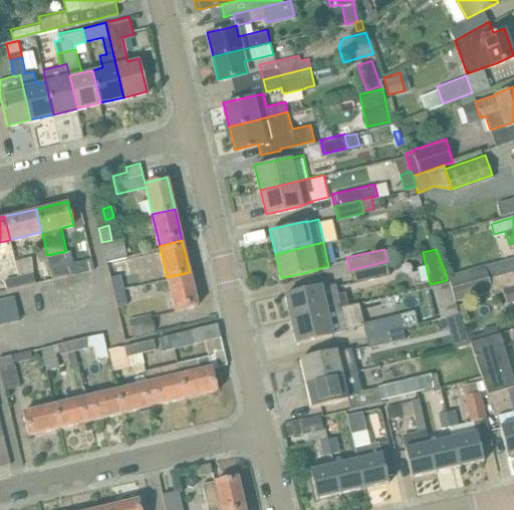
[(391,273),(388,261),(349,270),(352,282),(391,273)]
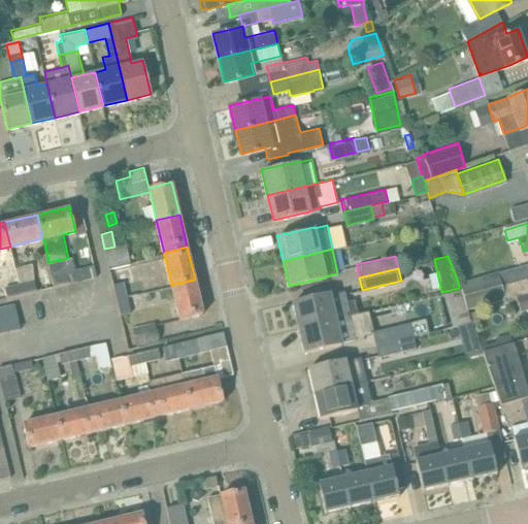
[(499,284),(496,271),(458,282),(459,287),(459,288),(462,294),(499,284)]
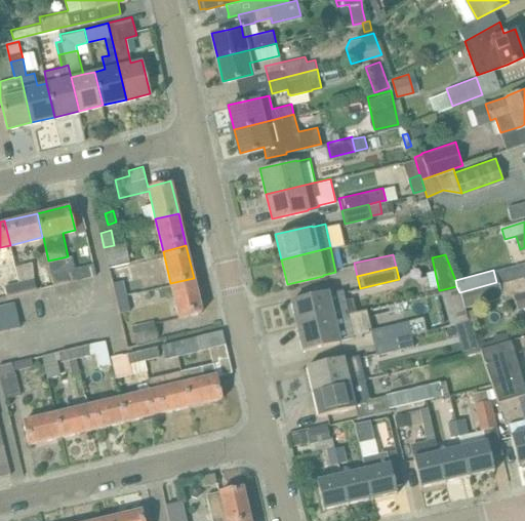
[(496,282),(459,292),(465,306),(467,306),(502,295),(503,299),(515,296),(518,308),(524,305),(524,285),(523,275),(496,282)]
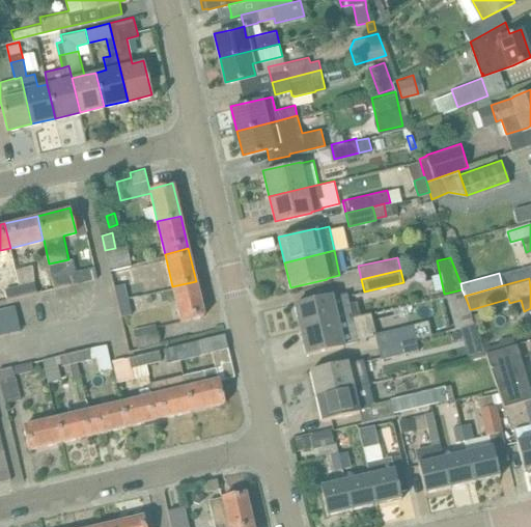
[(27,282),(19,284),(22,295),(36,290),(34,280),(27,282)]
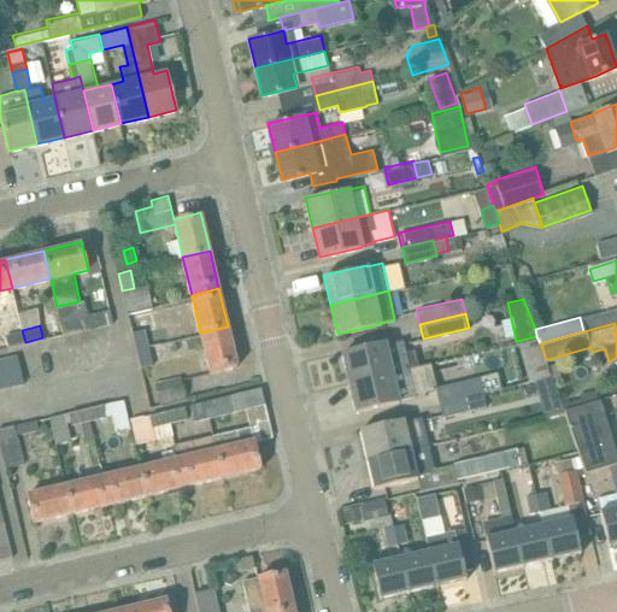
[(228,327),(200,333),(210,371),(236,365),(228,327)]
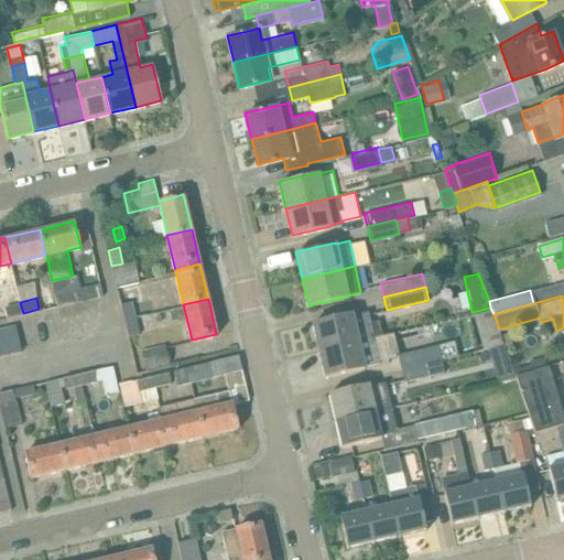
[(131,300),(120,302),(125,320),(136,316),(131,300)]
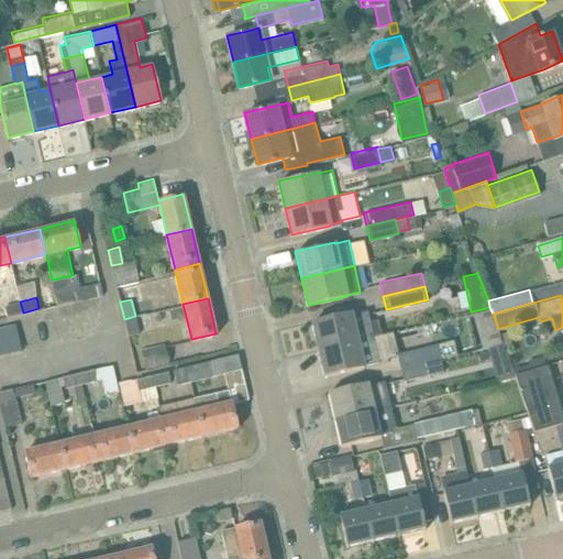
[(12,304),(4,305),(7,316),(23,313),(20,302),(12,304)]
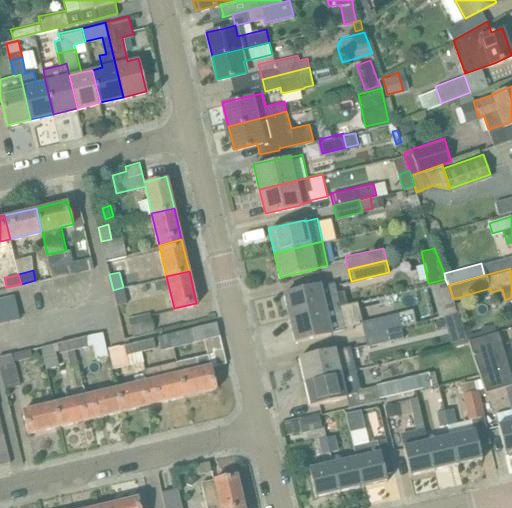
[(445,279),(429,283),(438,315),(445,313),(457,310),(453,298),(448,285),(445,279)]
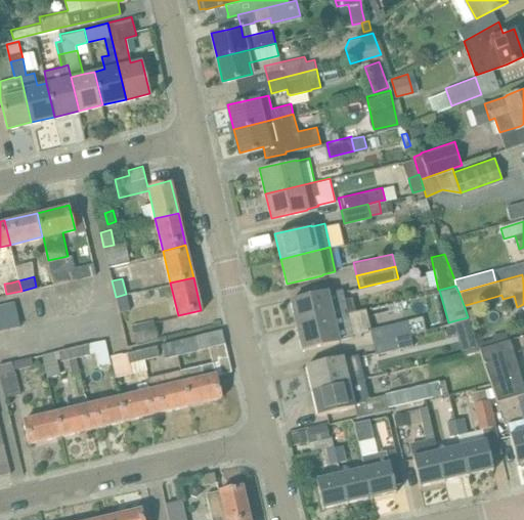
[(310,294),(290,299),(296,325),(354,310),(350,296),(343,298),(341,289),(326,292),(326,290),(310,294)]
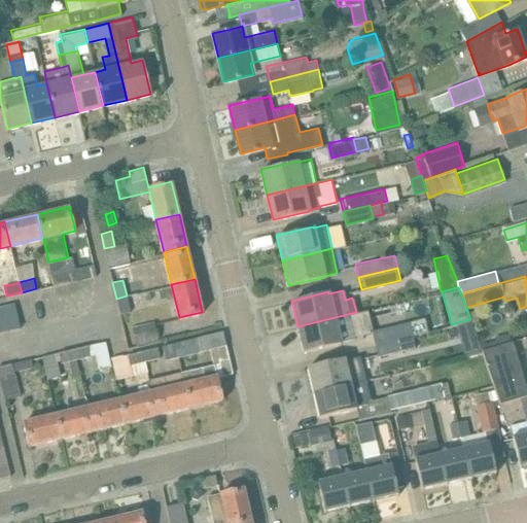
[(127,295),(116,299),(119,313),(130,310),(127,295)]
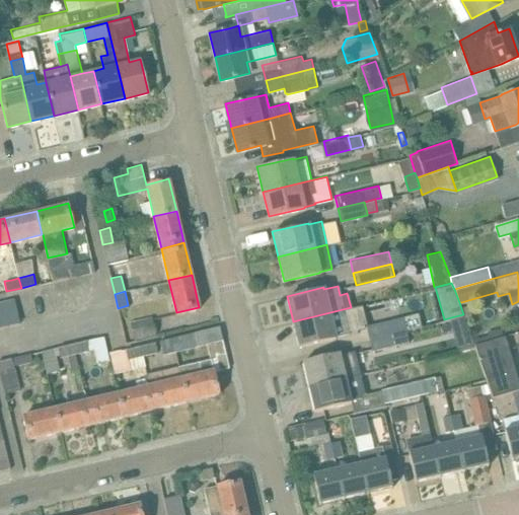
[(0,300),(0,325),(19,321),(14,298),(0,300)]
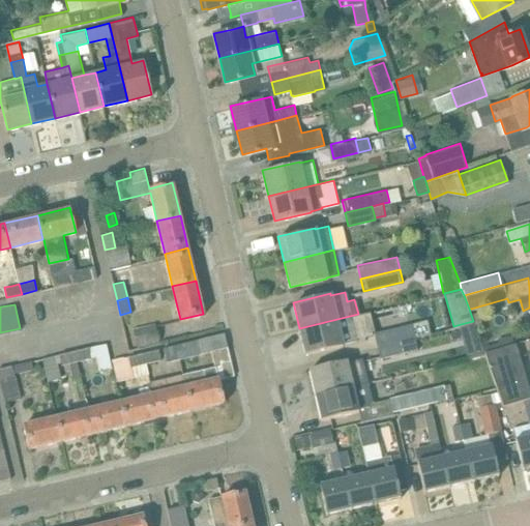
[(358,337),(376,332),(377,332),(376,330),(372,311),(358,314),(299,328),(305,353),(343,344),(342,343),(358,339),(358,337)]
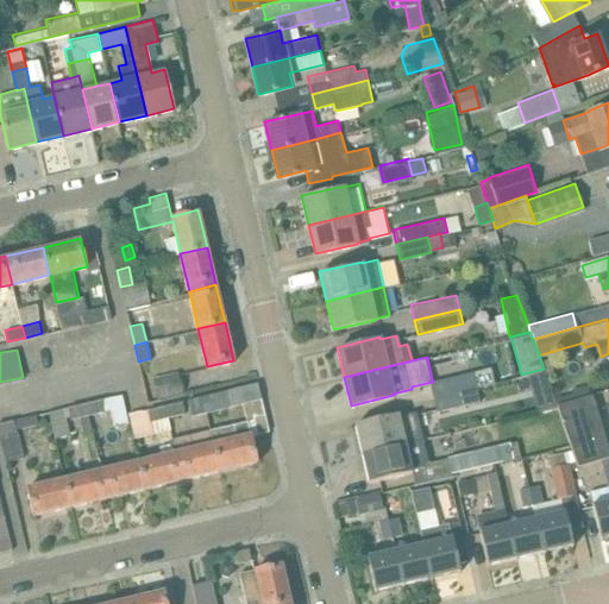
[(529,372),(531,377),(539,409),(554,406),(546,372),(546,369),(544,369),(529,372)]
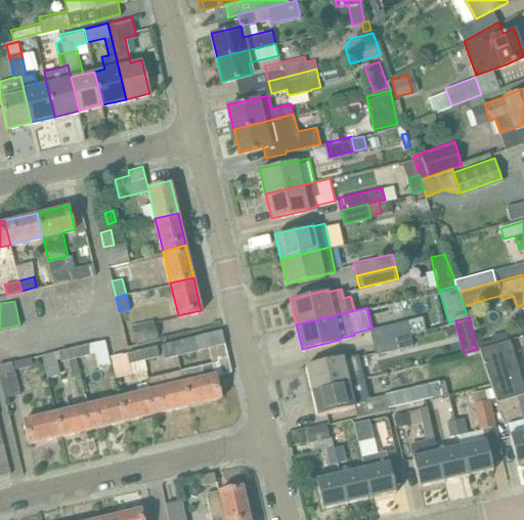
[(373,329),(372,329),(374,340),(410,331),(407,319),(407,318),(372,327),(373,329)]
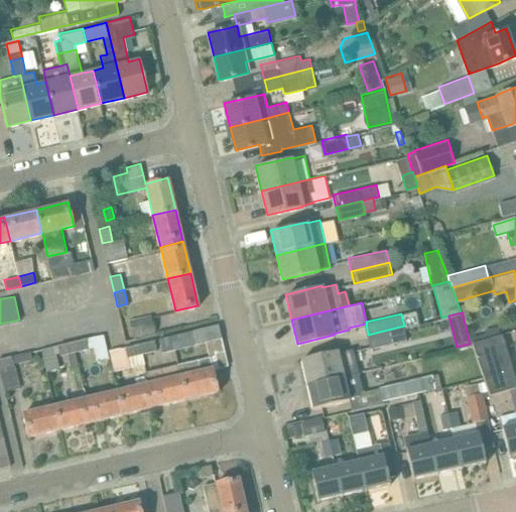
[(131,320),(135,335),(155,330),(151,314),(131,320)]
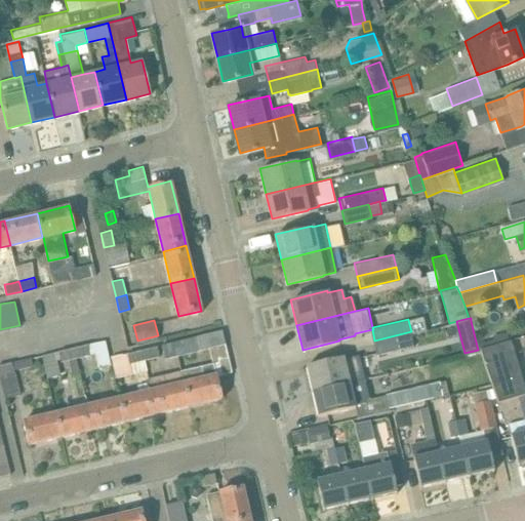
[(213,362),(216,374),(232,370),(221,328),(174,339),(177,354),(201,349),(201,348),(210,346),(213,362)]
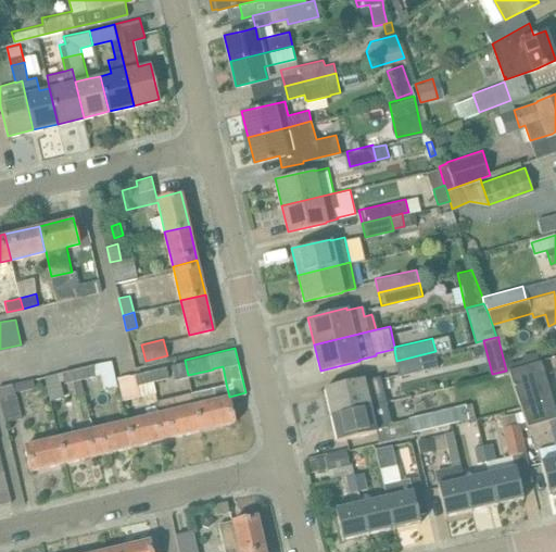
[(439,365),(436,351),(396,361),(400,374),(439,365)]
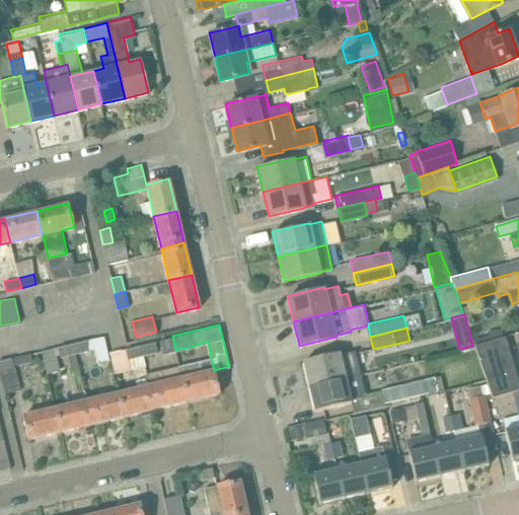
[(107,352),(103,335),(87,339),(90,351),(94,350),(97,361),(110,358),(108,352),(107,352)]
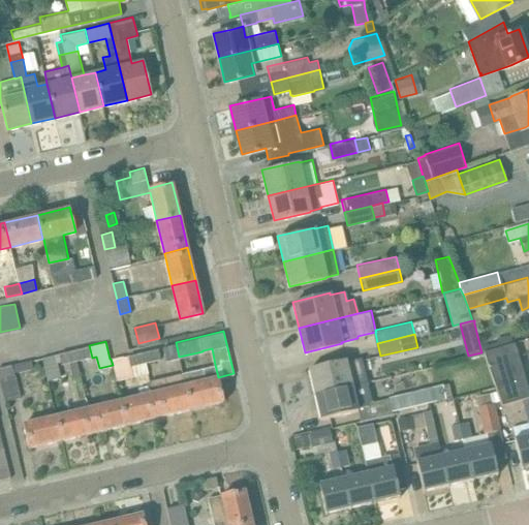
[(176,342),(162,345),(166,360),(179,357),(176,342)]
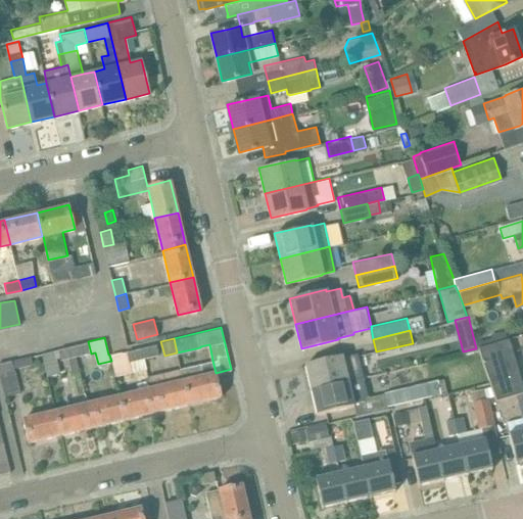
[(495,398),(522,391),(522,387),(508,338),(480,347),(495,398)]
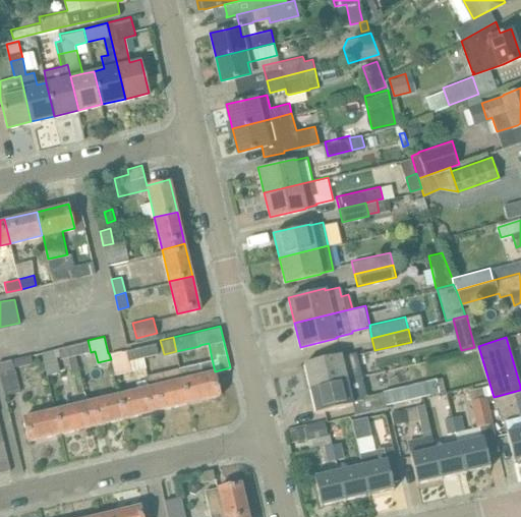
[(145,355),(158,352),(156,342),(142,345),(145,355)]
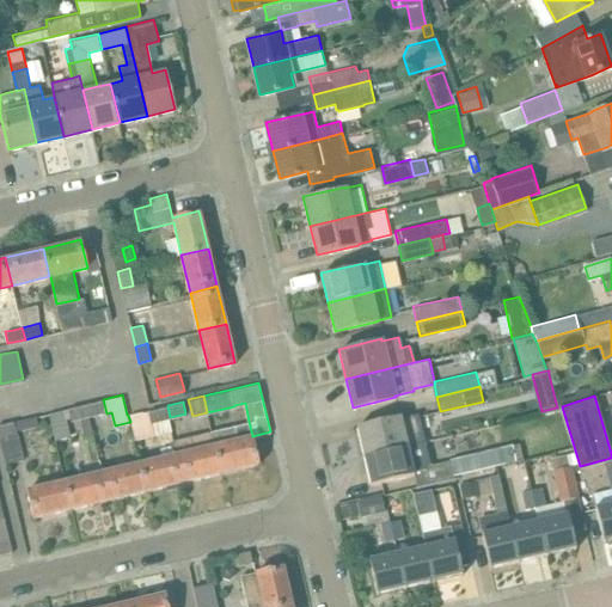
[(167,405),(148,410),(152,422),(170,417),(167,405)]
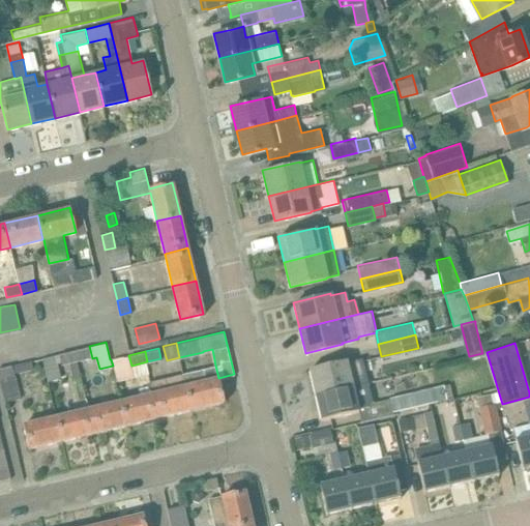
[(42,357),(49,379),(62,376),(57,354),(42,357)]
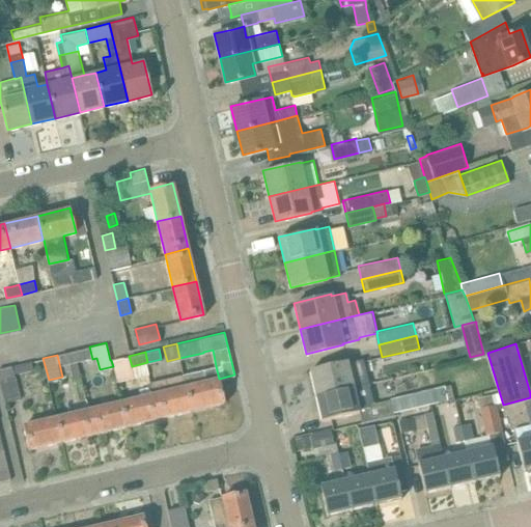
[(346,360),(309,369),(315,395),(353,386),(367,383),(362,359),(347,362),(346,360)]
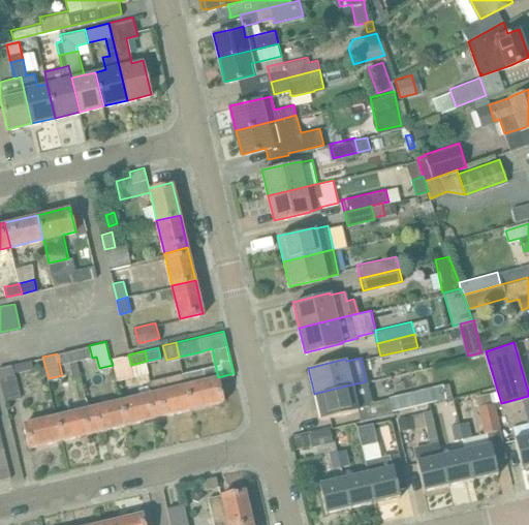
[(13,372),(33,367),(31,359),(0,366),(0,376),(14,374),(13,372)]
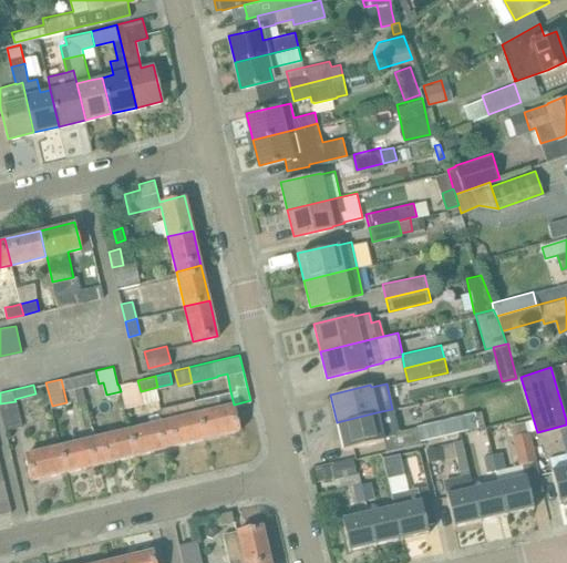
[(217,395),(196,399),(205,438),(239,429),(234,405),(230,391),(217,395)]
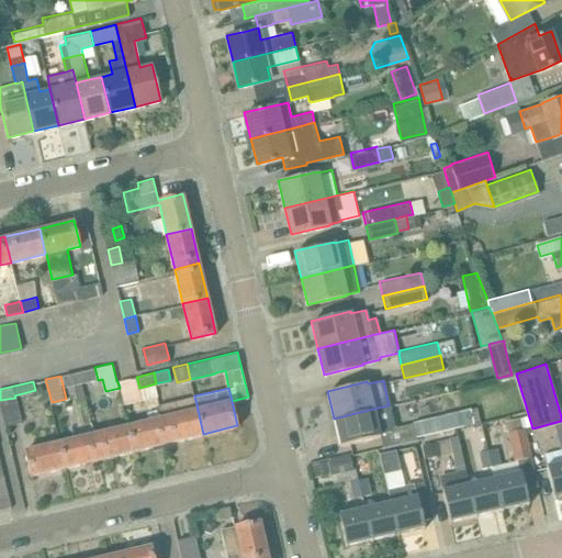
[(160,404),(159,404),(163,417),(168,442),(195,435),(203,434),(194,395),(187,398),(179,400),(160,404)]
